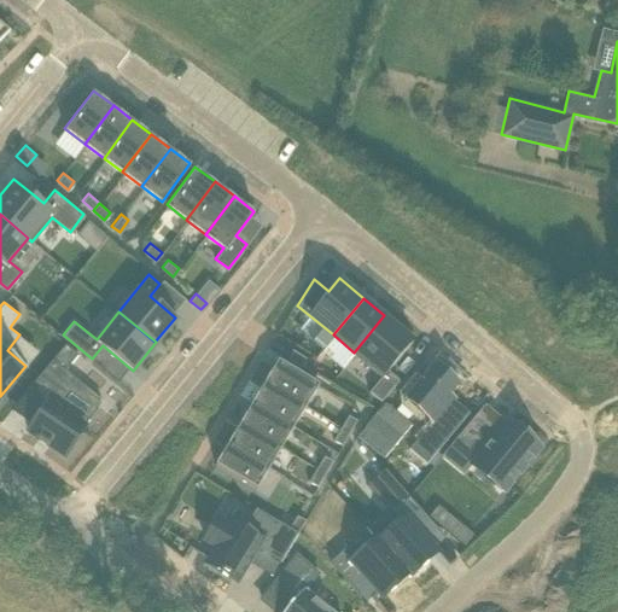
[(384,315),(354,353),(382,376),(369,390),(380,400),(397,378),(386,369),(412,339),(384,315)]
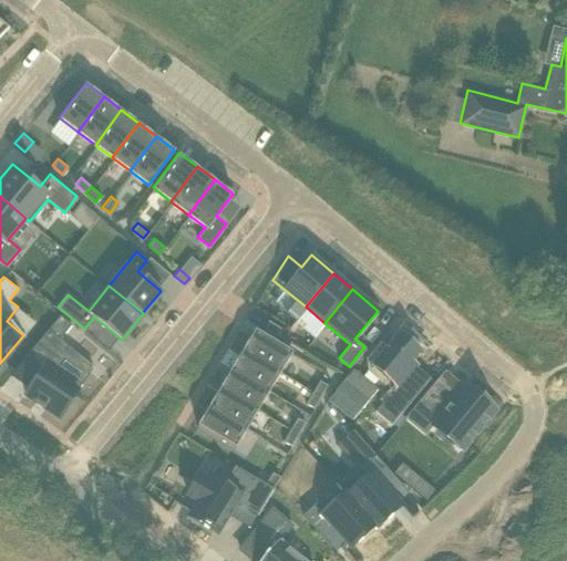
[(43,366),(26,393),(59,415),(82,382),(94,363),(70,345),(59,339),(71,323),(59,313),(26,354),(43,366)]
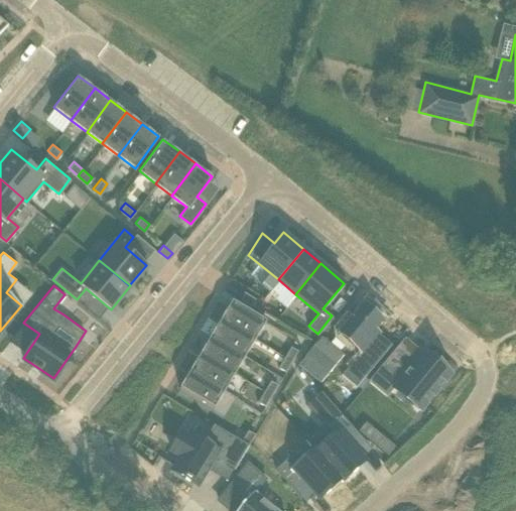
[(245,288),(242,295),(252,301),(256,295),(245,288)]
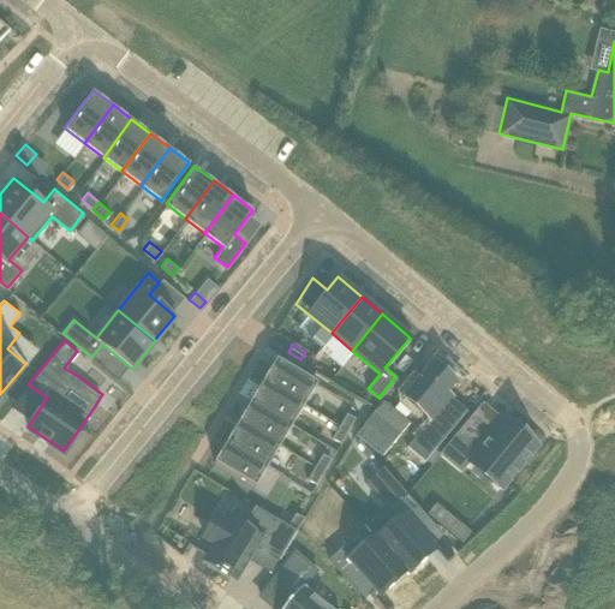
[(276,356),(263,377),(304,401),(317,381),(276,356)]
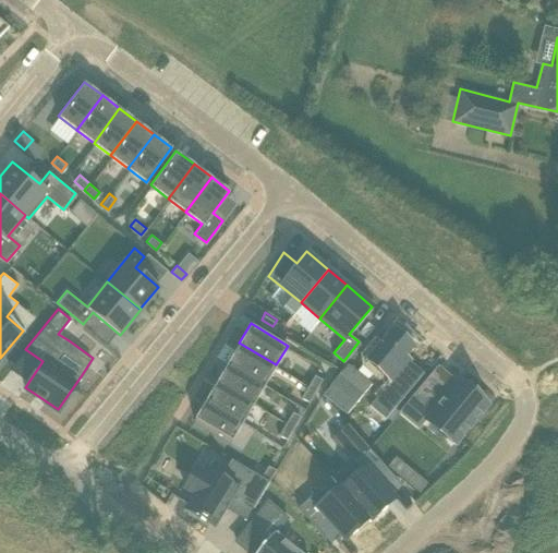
[(393,324),(365,358),(387,375),(372,394),(377,399),(372,406),(385,417),(424,370),(412,360),(414,358),(407,352),(415,343),(393,324)]
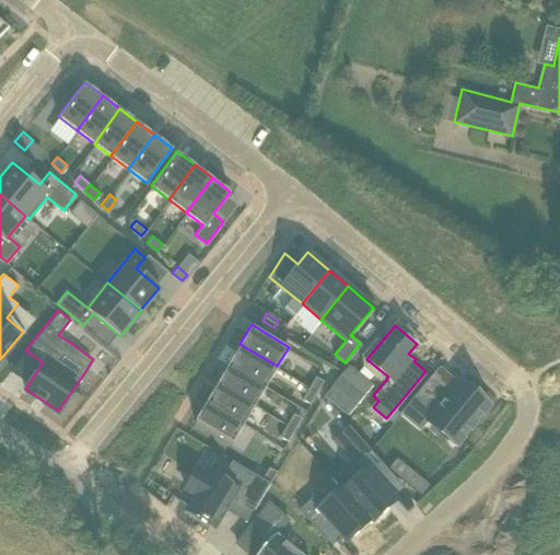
[(240,344),(229,362),(266,384),(277,366),(240,344)]
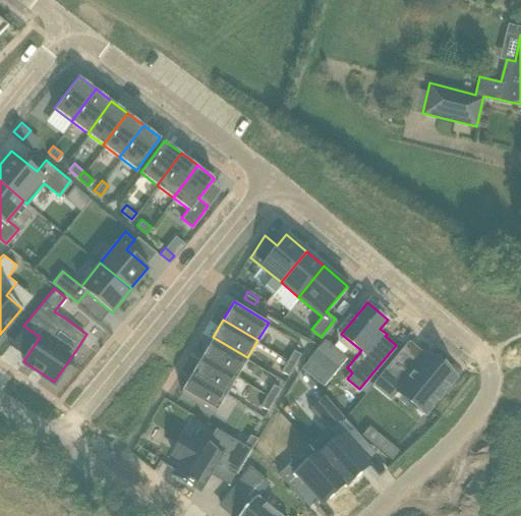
[(213,337),(203,354),(236,375),(247,357),(213,337)]
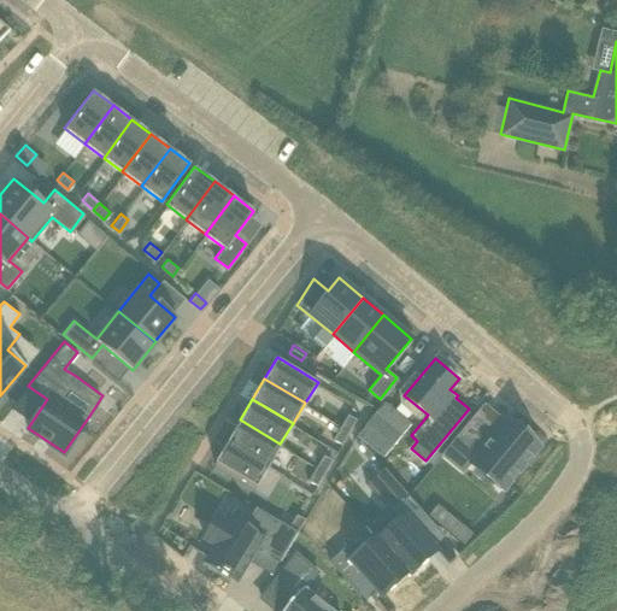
[(347,411),(340,424),(348,429),(356,416),(347,411)]
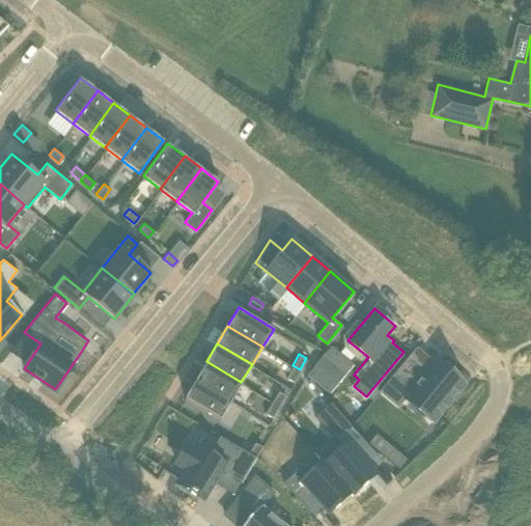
[(408,355),(393,372),(412,389),(409,393),(421,404),(418,408),(431,419),(463,383),(449,372),(450,371),(436,359),(435,361),(425,372),(421,368),(422,367),(408,355)]
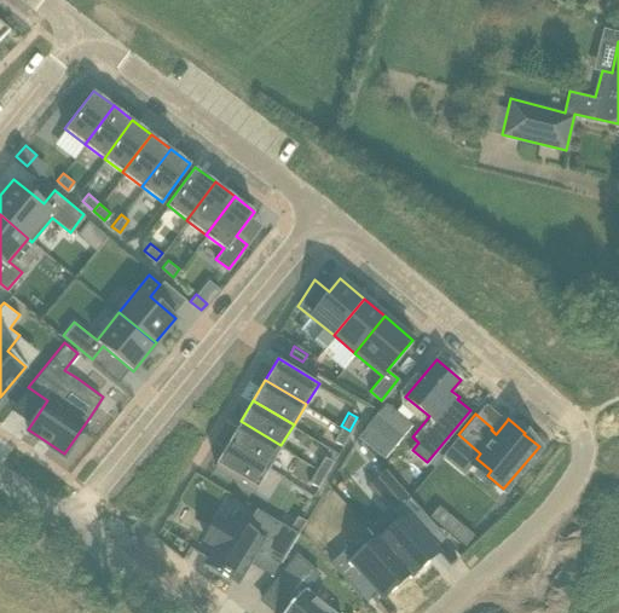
[(241,421),(227,441),(268,466),(281,445),(241,421)]
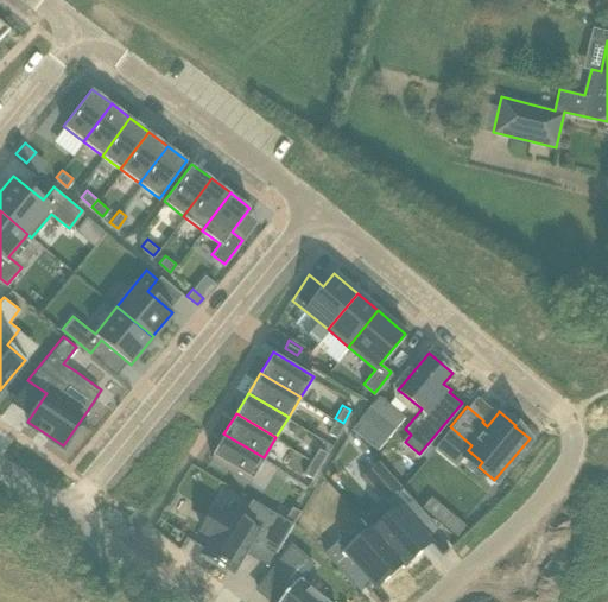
[(335,418),(328,430),(336,435),(343,423),(335,418)]
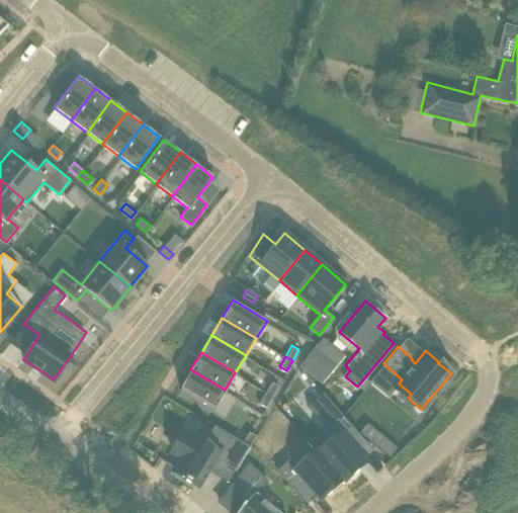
[(402,379),(383,363),(369,380),(389,396),(399,383),(402,379)]
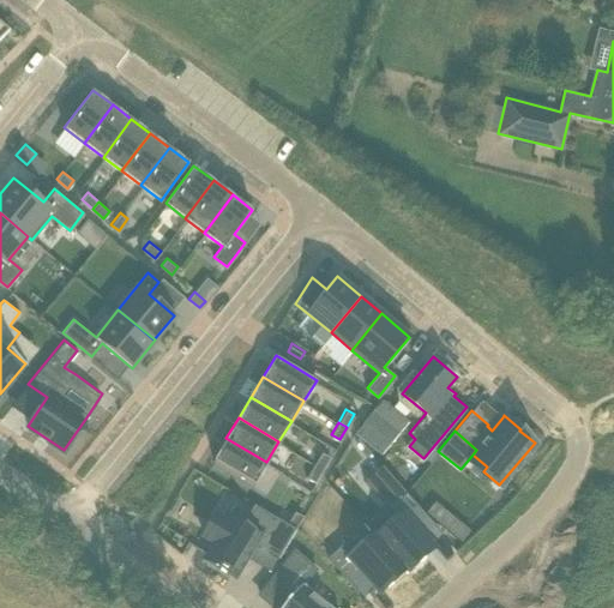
[(226,438),(214,459),(254,483),(266,462),(226,438)]
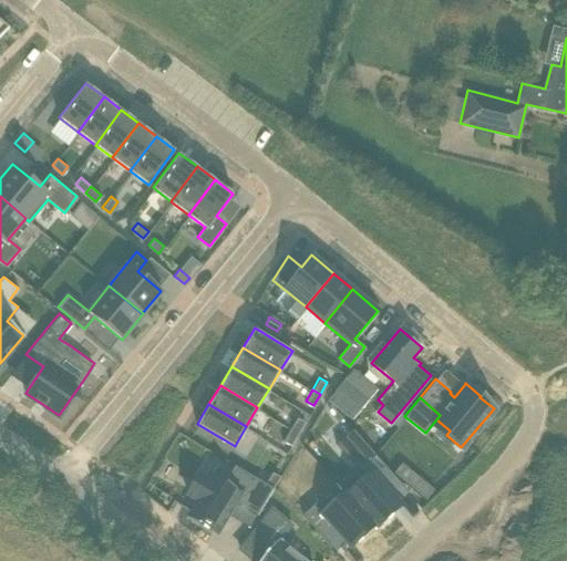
[(333,405),(327,412),(333,419),(341,414),(333,405)]
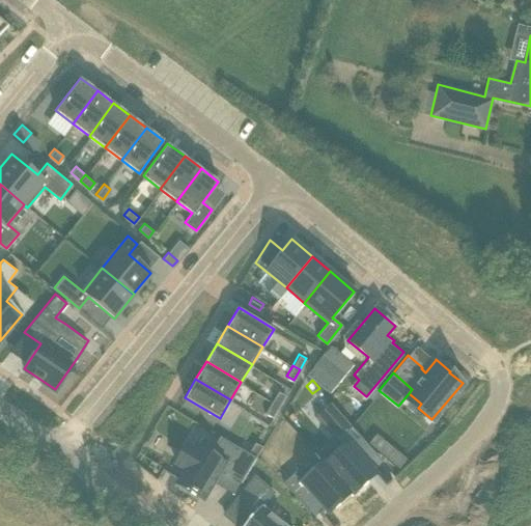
[(278,389),(272,400),(279,405),(285,393),(278,389)]
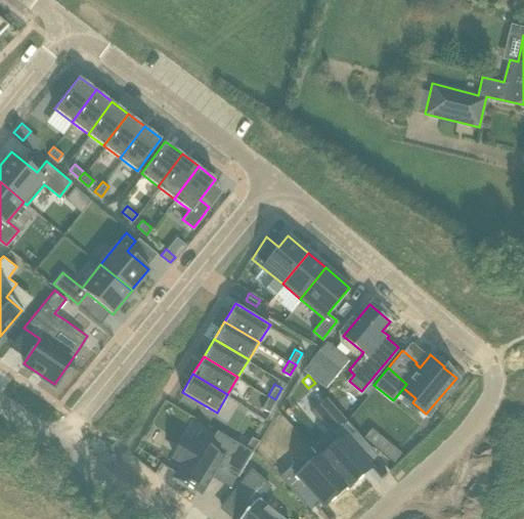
[(268,395),(262,405),(269,409),(275,399),(268,395)]
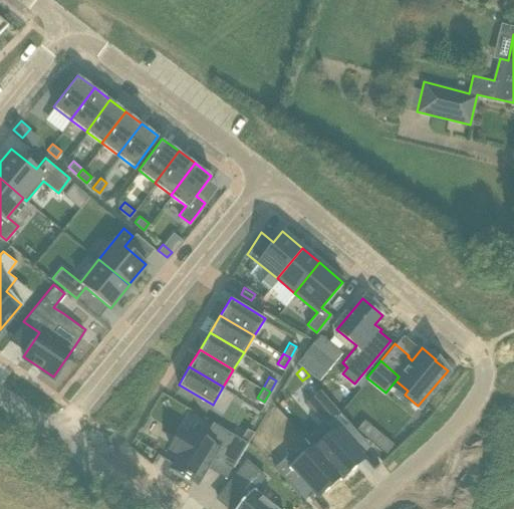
[(305,435),(304,436),(309,442),(310,442),(339,476),(340,477),(356,464),(353,461),(360,455),(357,451),(353,447),(362,439),(363,441),(365,440),(319,388),(304,401),(322,422),(306,436),(305,435)]
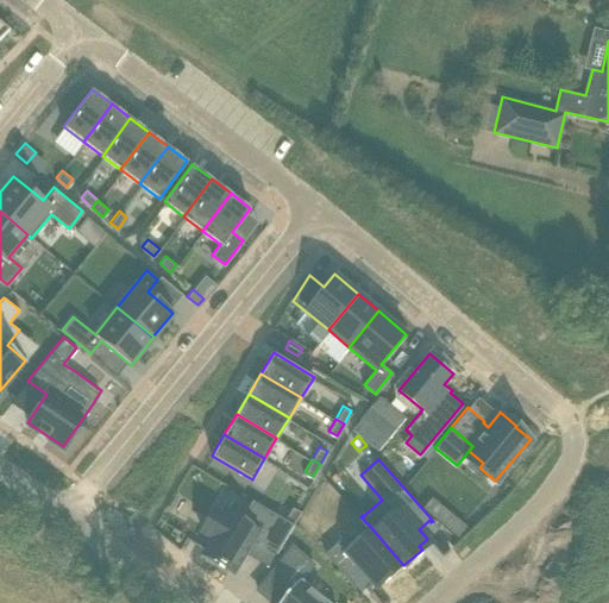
[(424,507),(444,523),(453,512),(433,496),(424,507)]
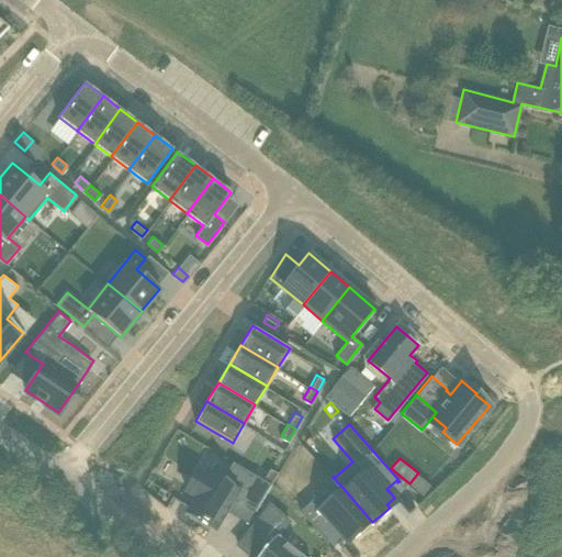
[(195,470),(186,489),(197,496),(188,510),(202,519),(201,519),(206,522),(206,521),(215,526),(225,510),(233,496),(255,509),(271,482),(233,460),(225,472),(214,466),(208,477),(195,470)]
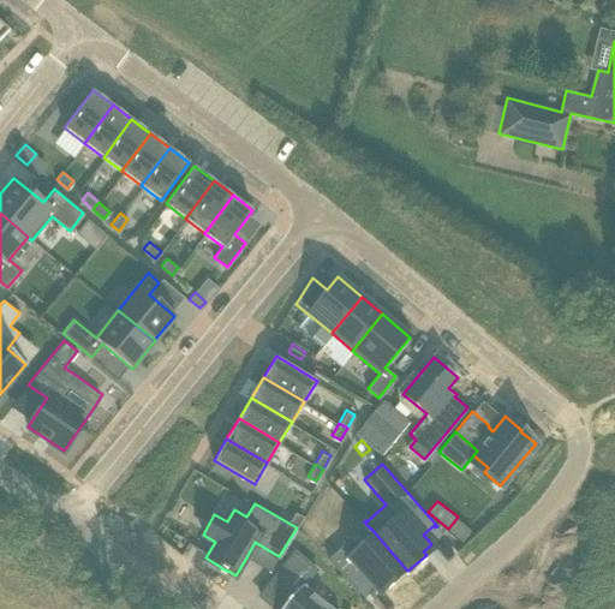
[(296,509),(287,523),(296,527),(304,515),(296,509)]
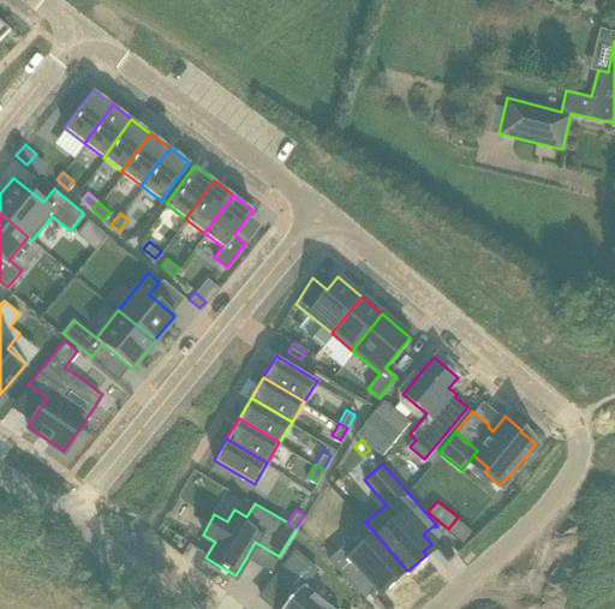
[(458,517),(448,529),(463,539),(471,529),(458,517)]
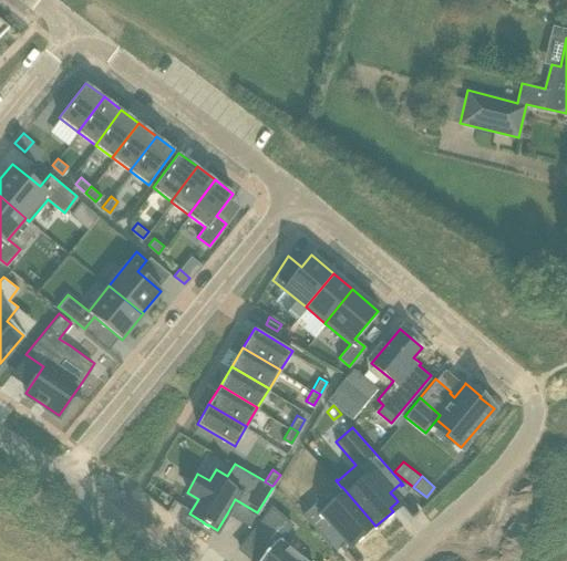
[(321,496),(302,512),(330,542),(340,533),(346,540),(353,533),(358,538),(374,525),(342,487),(341,487),(326,501),(321,496)]
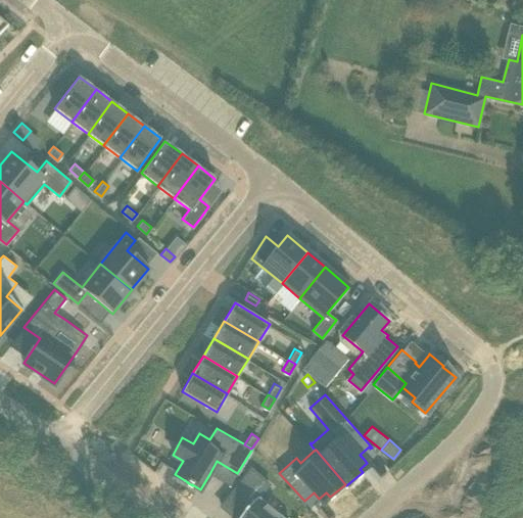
[(250,468),(232,490),(249,506),(238,517),(281,517),(257,498),(269,483),(250,468)]
